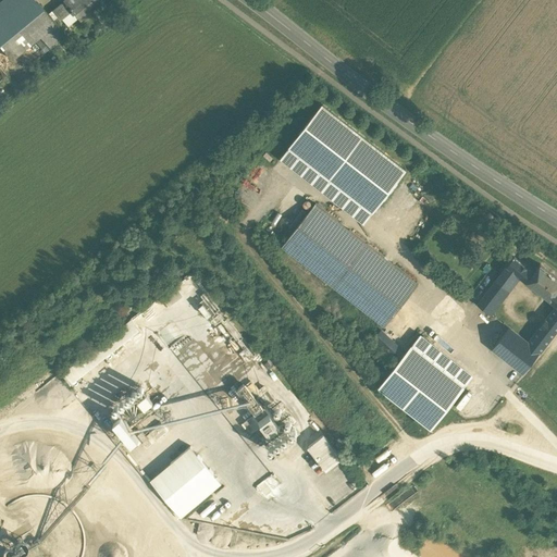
[(2,0),(0,2),(0,46),(10,58),(34,39),(38,35),(53,23),(47,15),(34,0),(2,0)]
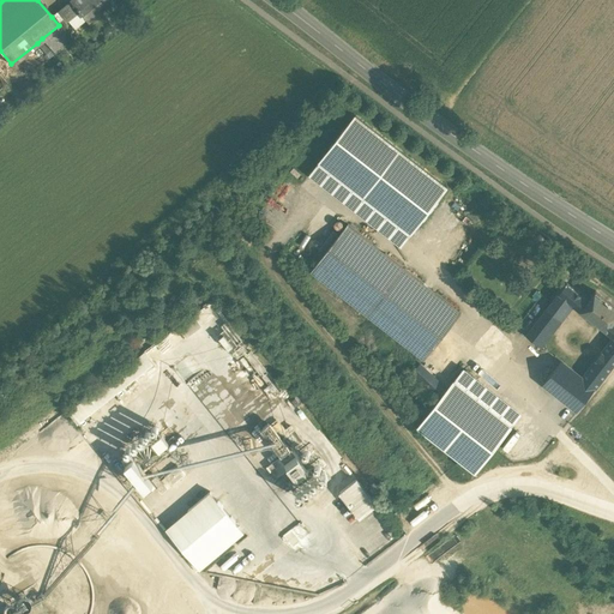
[(108,0),(70,0),(71,1),(79,12),(85,19),(98,8),(100,10),(109,1),(108,0)]
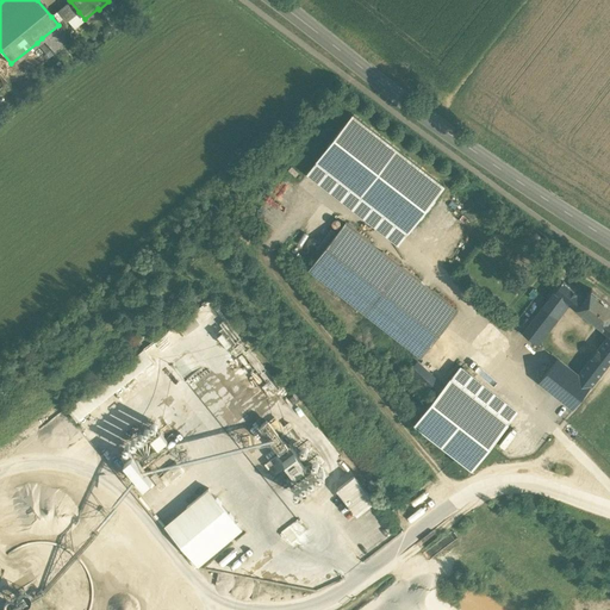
[(70,1),(56,12),(64,23),(79,12),(70,1)]
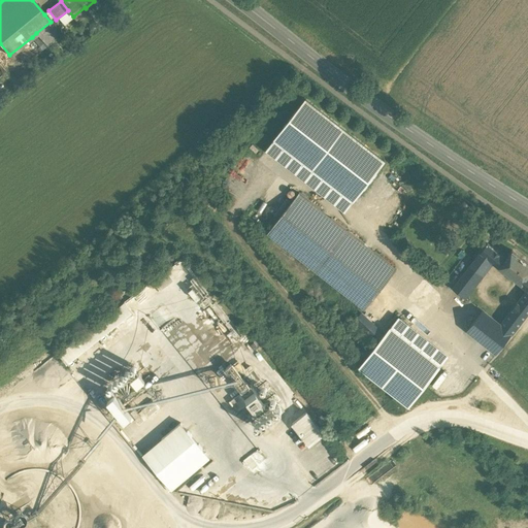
[(56,20),(48,10),(44,14),(51,22),(52,23),(56,20)]
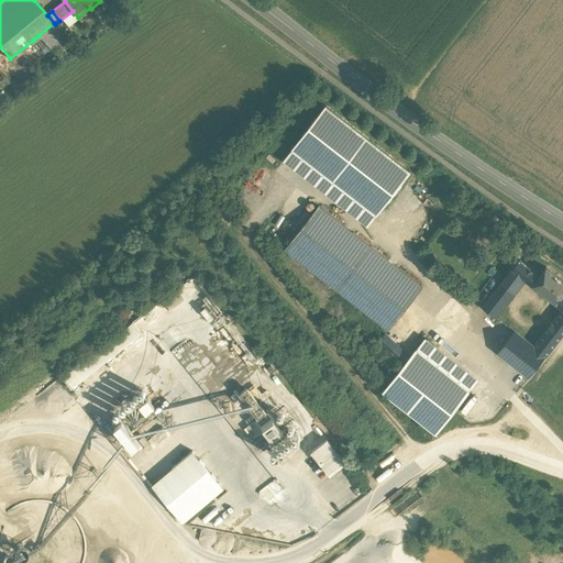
[(54,23),(39,35),(51,48),(65,36),(55,24),(54,23)]
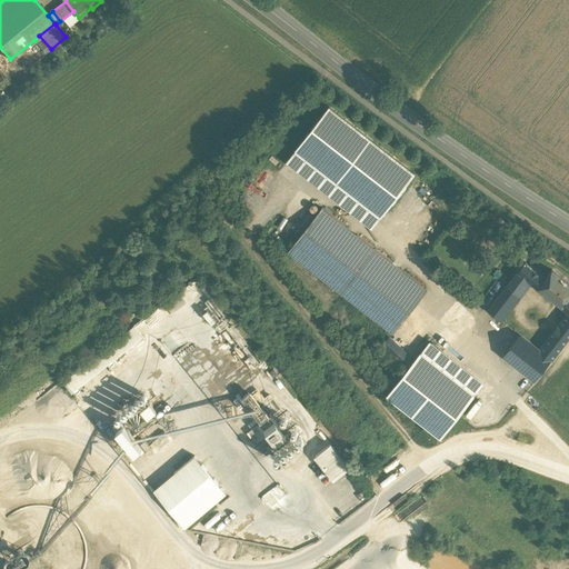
[(51,49),(39,36),(35,40),(46,53),(51,49)]
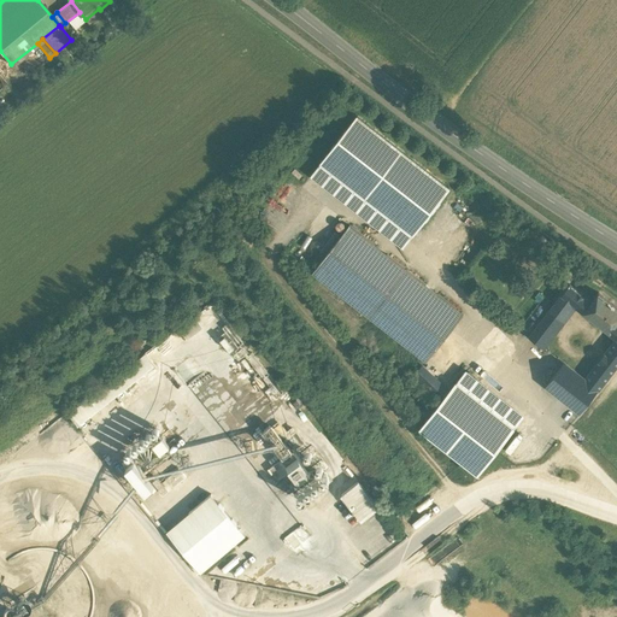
[(450,188),(357,116),(321,163),(413,235),(450,188)]
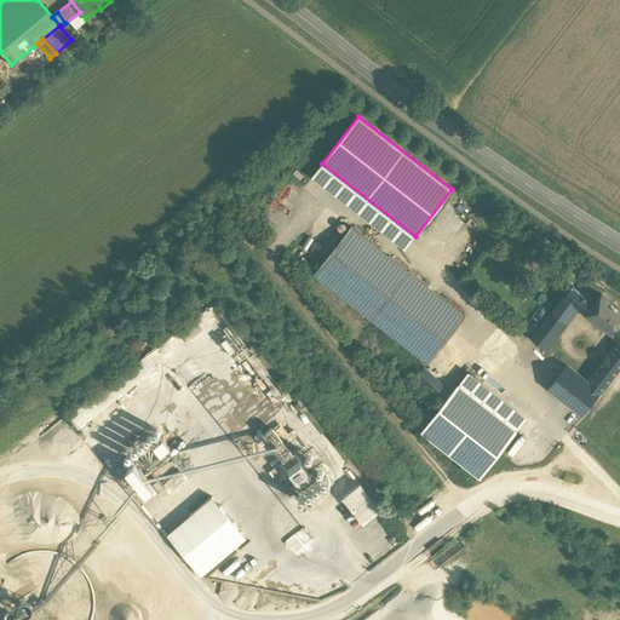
[(466,315),(351,227),(314,274),(429,363),(466,315)]
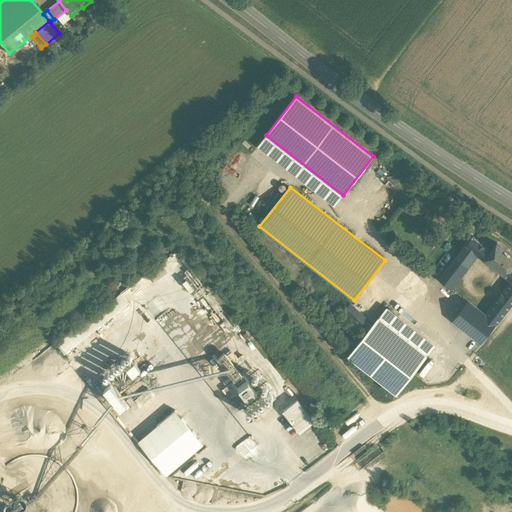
[(491,250),(472,236),(466,244),(476,252),(484,258),(491,250)]
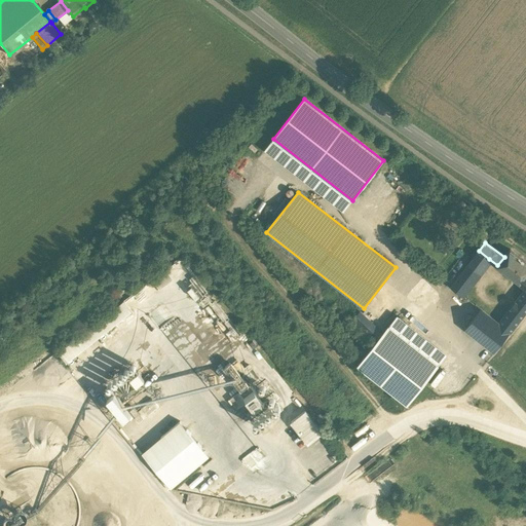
[(525,261),(511,250),(504,257),(497,265),(520,283),(525,274),(525,261)]
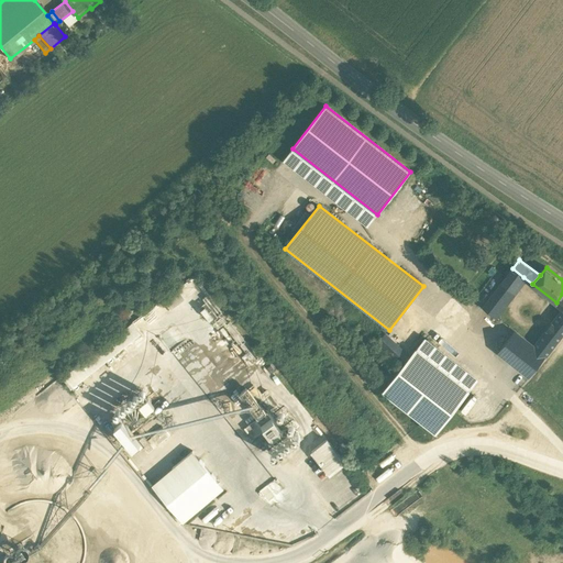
[(512,268),(483,307),(495,315),(523,277),(512,268)]
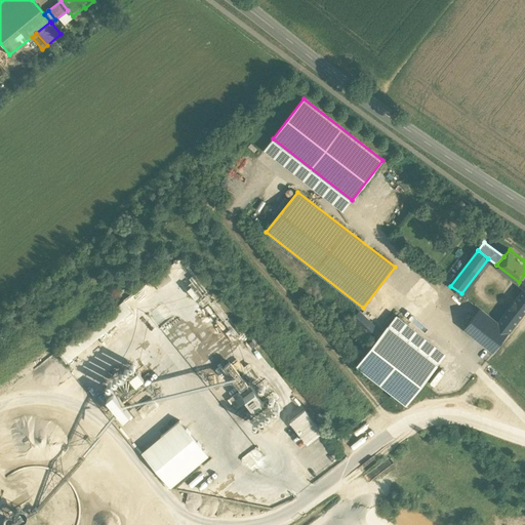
[(194,274),(187,266),(183,270),(190,278),(194,274)]
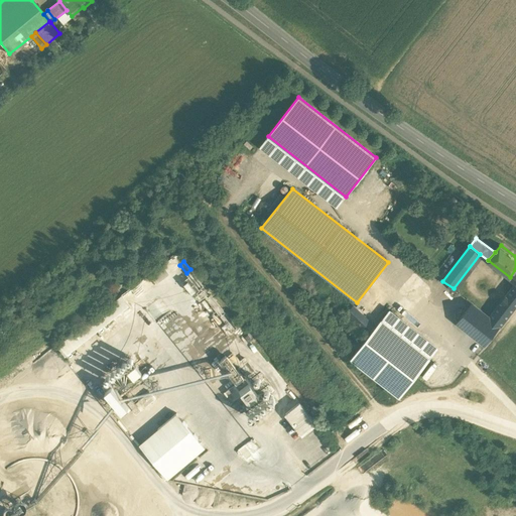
[(162,264),(150,274),(156,282),(169,272),(162,264)]
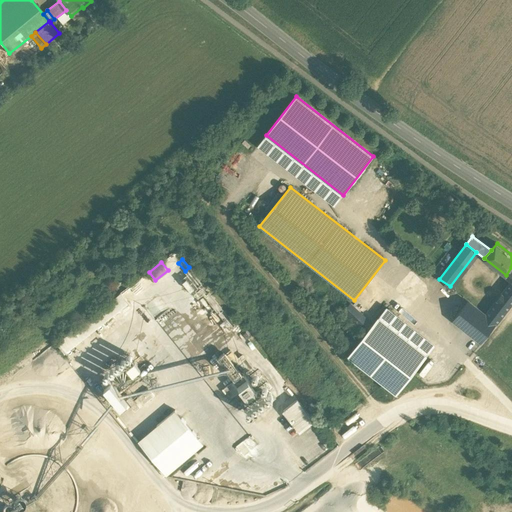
[(202,283),(189,268),(185,271),(198,287),(202,283)]
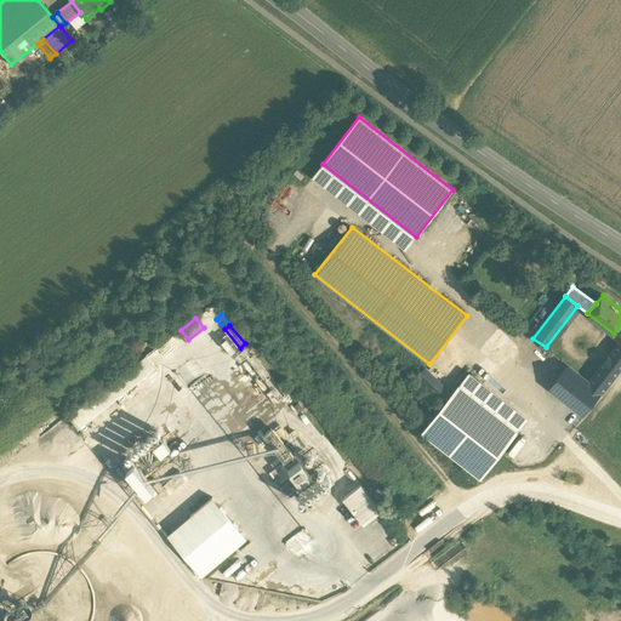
[(235,349),(227,337),(222,342),(232,353),(235,349)]
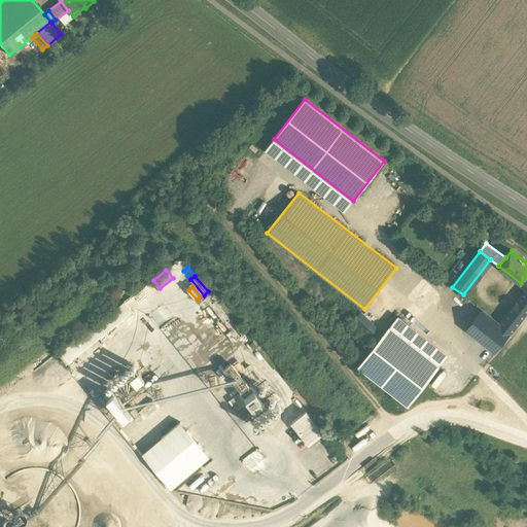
[(526,289),(500,324),(511,332),(526,311),(526,289)]
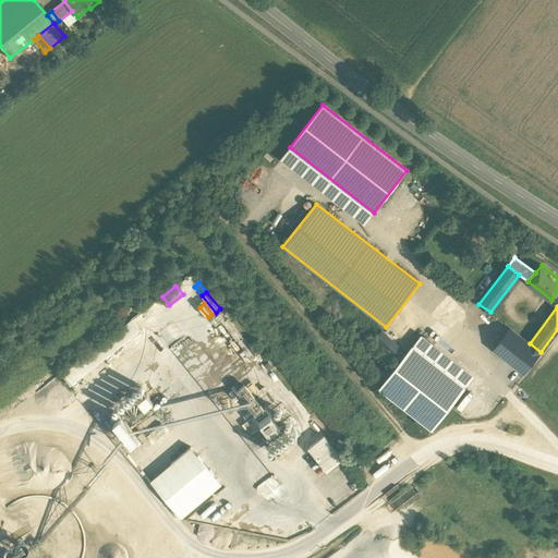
[(142,311),(133,317),(137,323),(146,316),(142,311)]
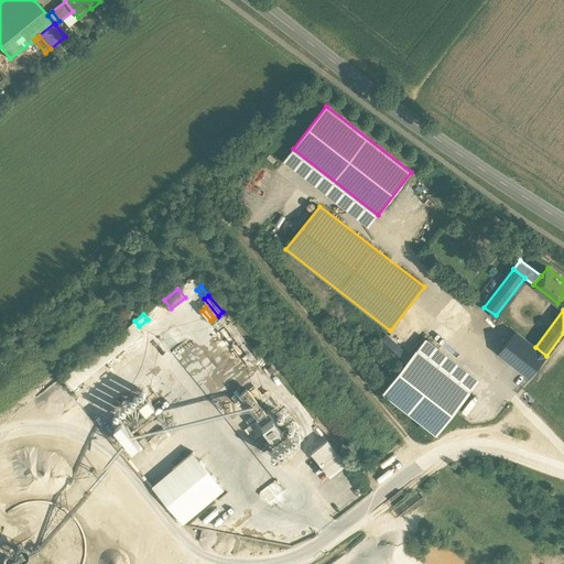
[(223,316),(214,323),(218,328),(227,322),(223,316)]
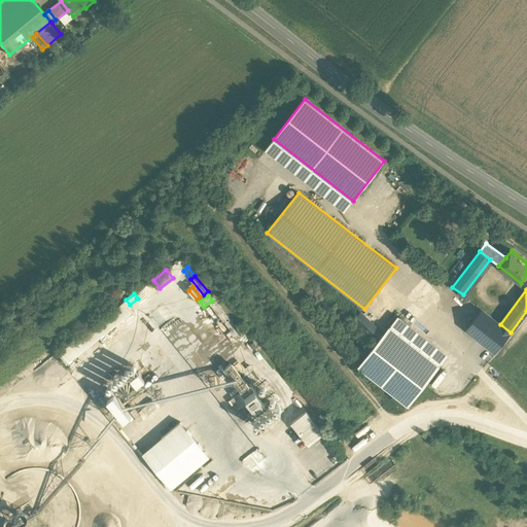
[(229,317),(215,301),(211,304),(224,320),(229,317)]
